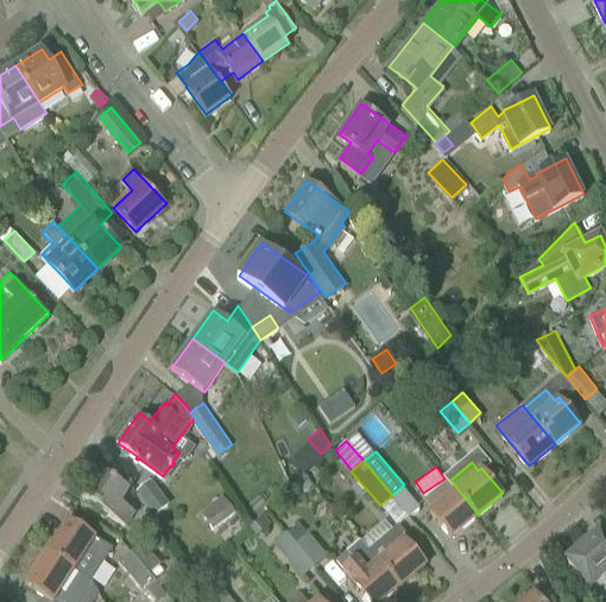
[(130,487),(121,481),(101,468),(83,495),(126,524),(136,509),(121,500),(130,487)]
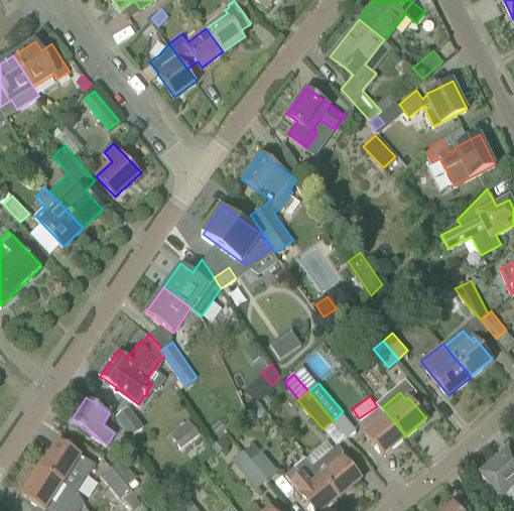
[(258,399),(251,405),(252,406),(258,414),(266,408),(258,399)]
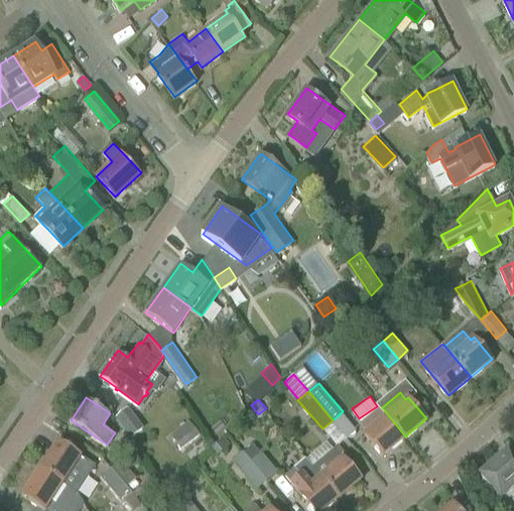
[(128,405),(116,414),(132,435),(144,426),(143,424),(128,405)]
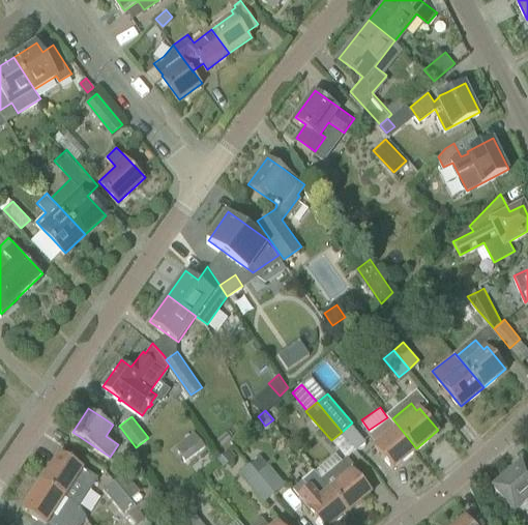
[(416,448),(392,418),(374,434),(380,441),(375,445),(393,467),(416,448)]
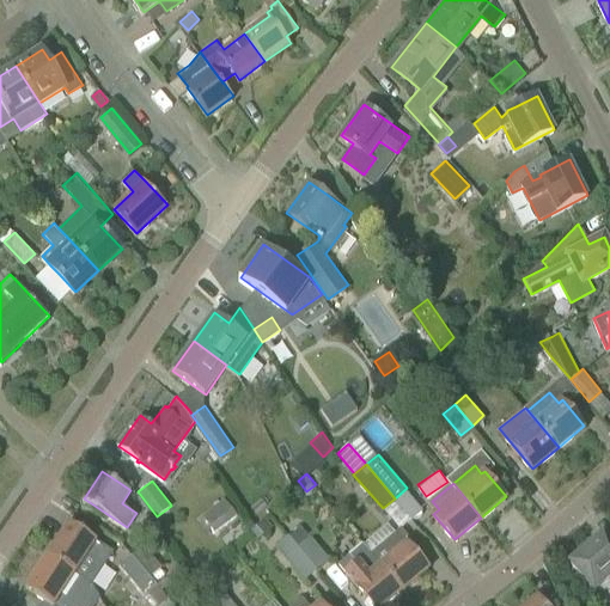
[(221,505),(206,516),(214,530),(238,512),(226,495),(218,500),(221,505)]
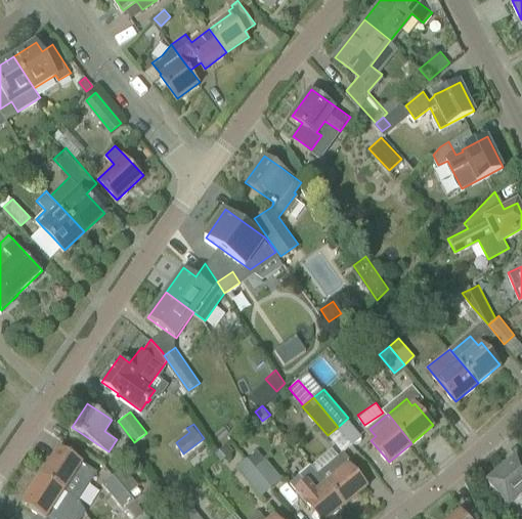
[(231,438),(219,449),(225,457),(237,445),(231,438)]
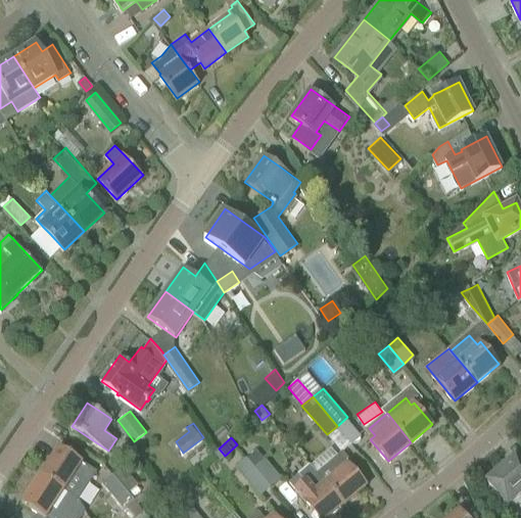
[(98,470),(77,456),(59,444),(41,473),(64,488),(79,498),(79,499),(98,470)]
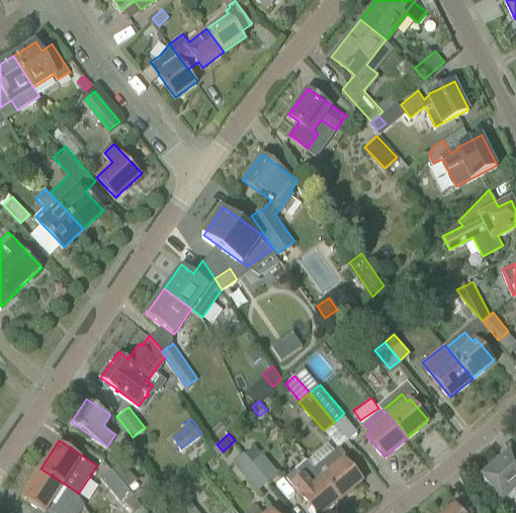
[(315,465),(341,498),(363,480),(352,467),(357,464),(342,446),(340,444),(337,447),(334,449),(315,465)]
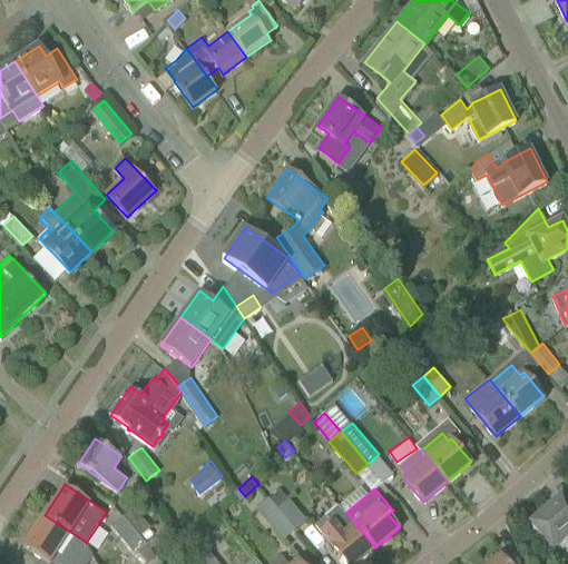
[(281,490),(270,497),(277,507),(289,498),(281,490)]
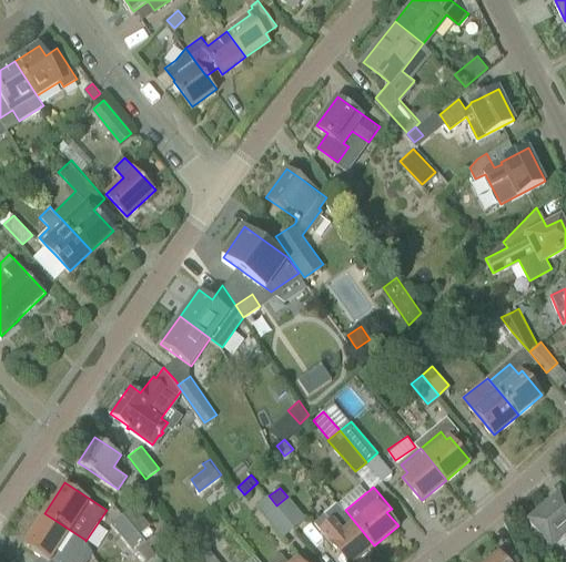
[(565,500),(559,493),(529,520),(552,545),(565,532),(565,500)]
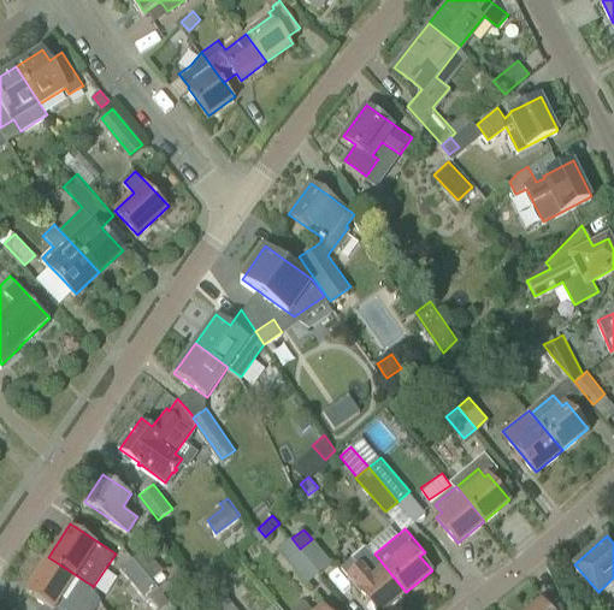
[(301,550),(291,538),(279,549),(307,582),(319,572),(301,550)]
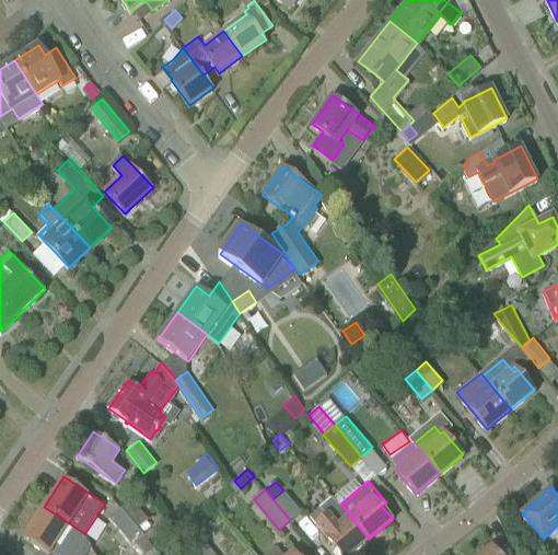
[(283,490),(272,499),(274,500),(290,520),(301,511),(283,490)]
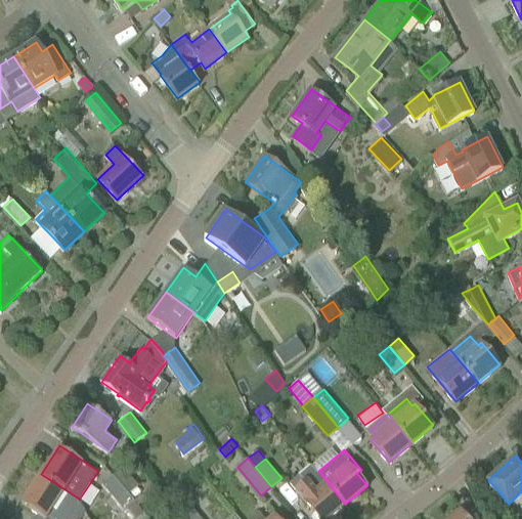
[(305,480),(295,488),(297,491),(320,518),(327,518),(345,504),(318,471),(312,463),(300,473),(305,480)]
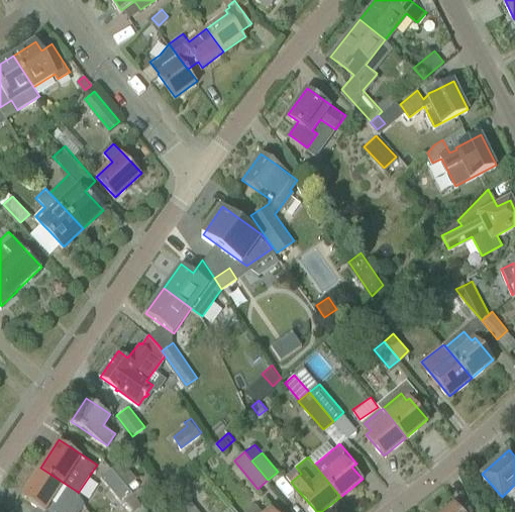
[(121,458),(112,466),(127,485),(136,478),(121,458)]
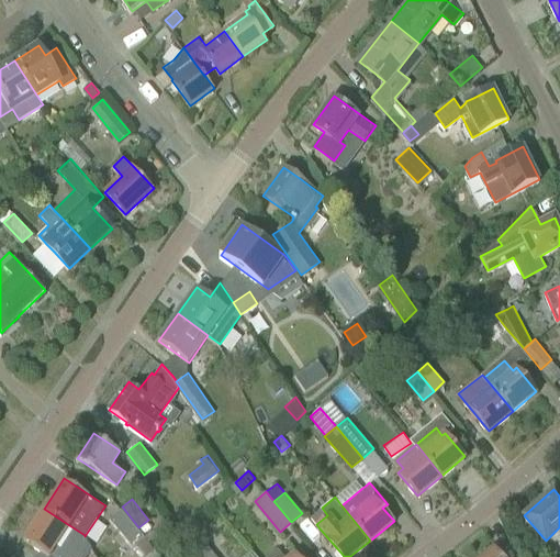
[(122,507),(110,516),(112,519),(132,544),(144,535),(138,527),(122,507)]
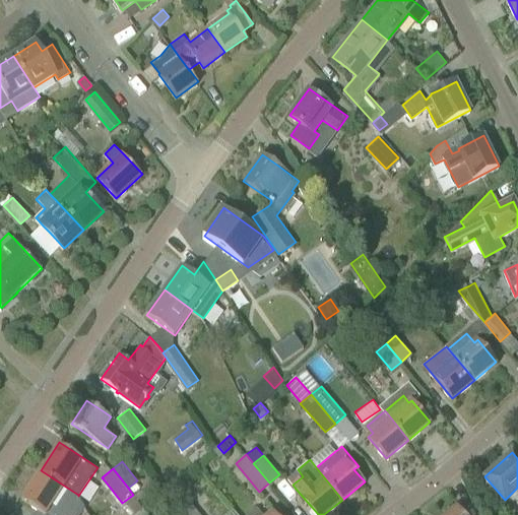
[(41,470),(22,499),(40,510),(36,514),(79,514),(86,505),(78,496),(78,495),(64,486),(41,470)]
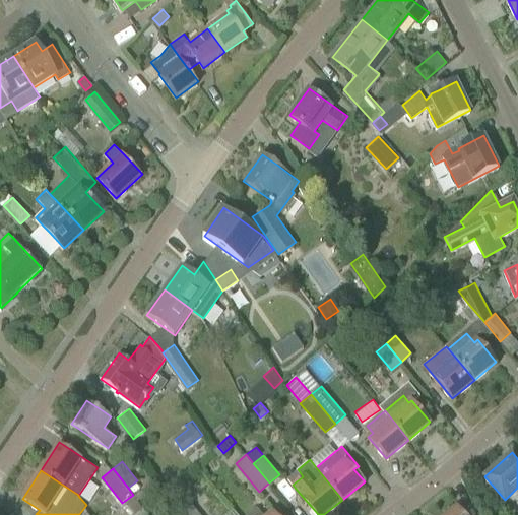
[(175,483),(166,490),(166,491),(171,497),(173,499),(182,492),(175,483)]
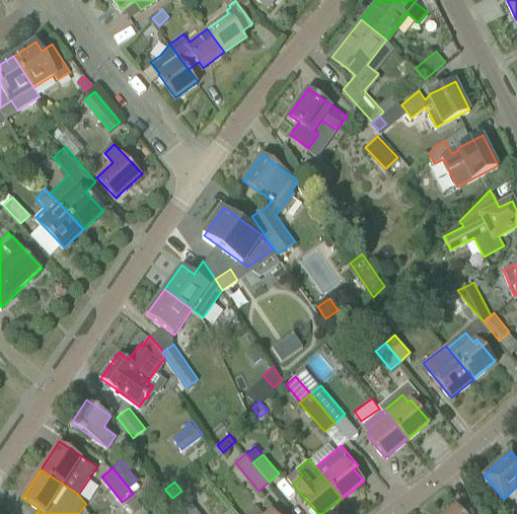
[(181,491),(172,498),(179,507),(190,499),(181,491)]
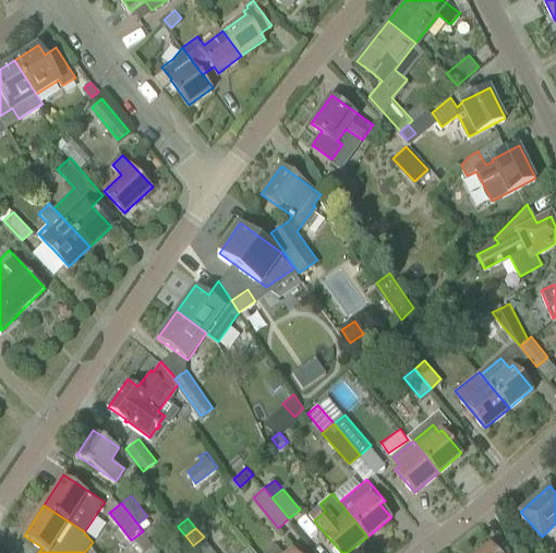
[(183,533),(172,549),(176,552),(183,552),(193,545),(185,536),(183,533)]
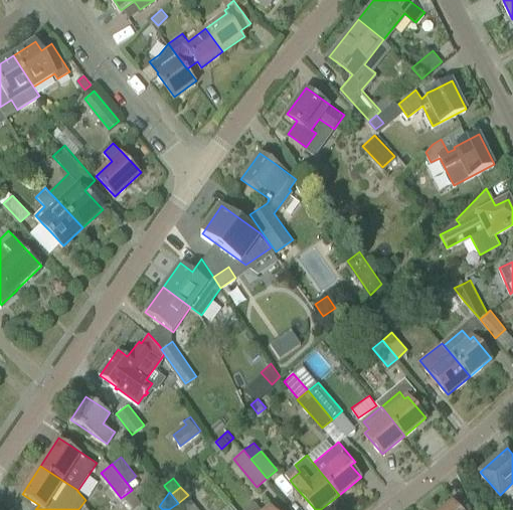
[(201,509),(191,497),(190,499),(181,506),(184,509),(201,509)]
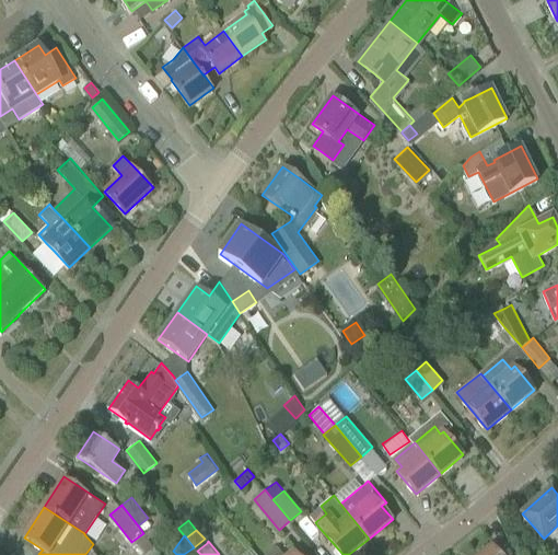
[(286,554),(278,545),(265,554),(297,554),(293,551),(288,554),(286,554)]
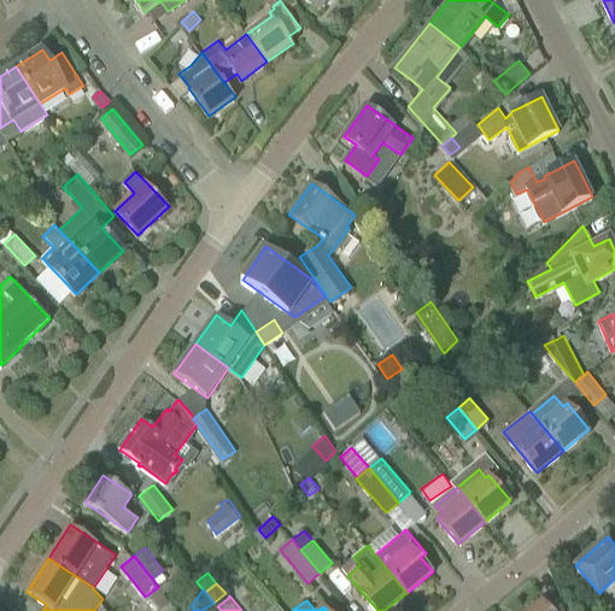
[(525,610),(550,610),(543,600),(540,603),(538,600),(525,610)]
